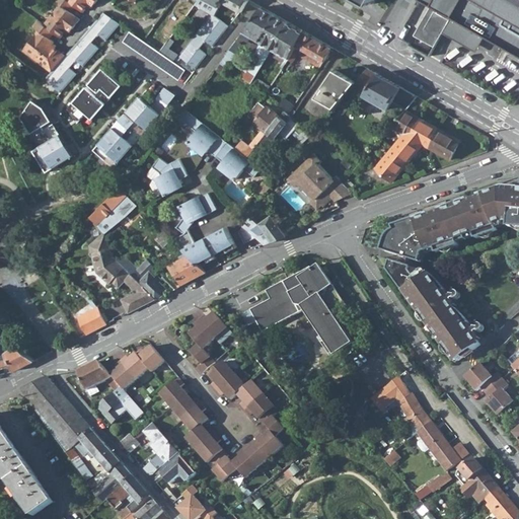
[(69,0),(54,0),(55,0),(61,5),(45,24),(55,32),(61,36),(69,26),(72,29),(80,18),(71,11),(76,5),(69,0)]
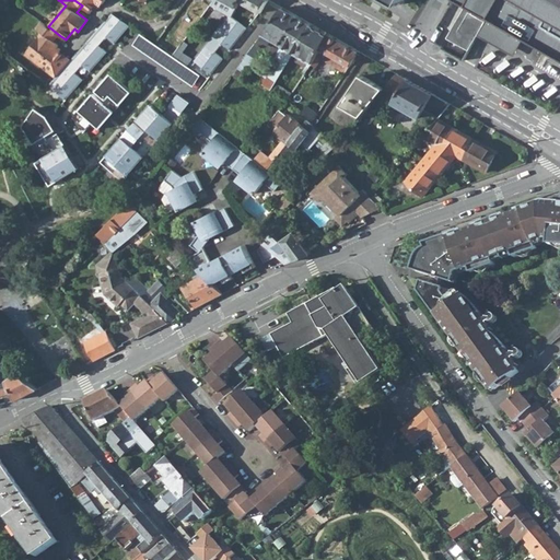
[(98,2),(94,0),(74,0),(82,6),(90,12),(98,2)]
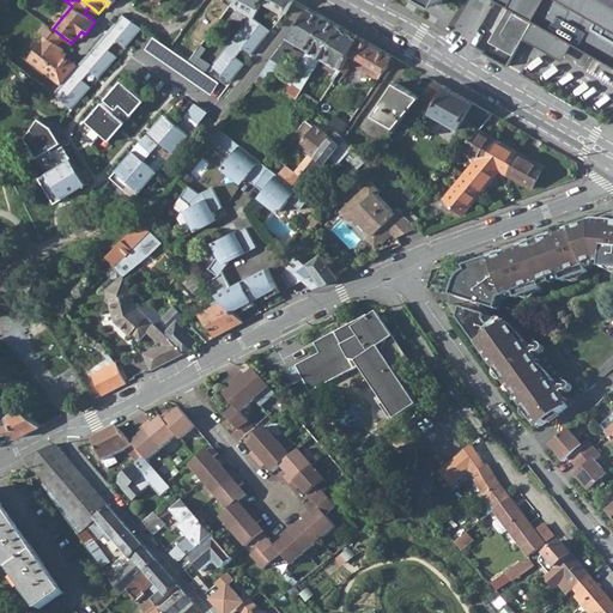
[(252,16),(254,18),(256,13),(260,7),(262,0),(243,0),(252,4),(246,12),(252,16)]
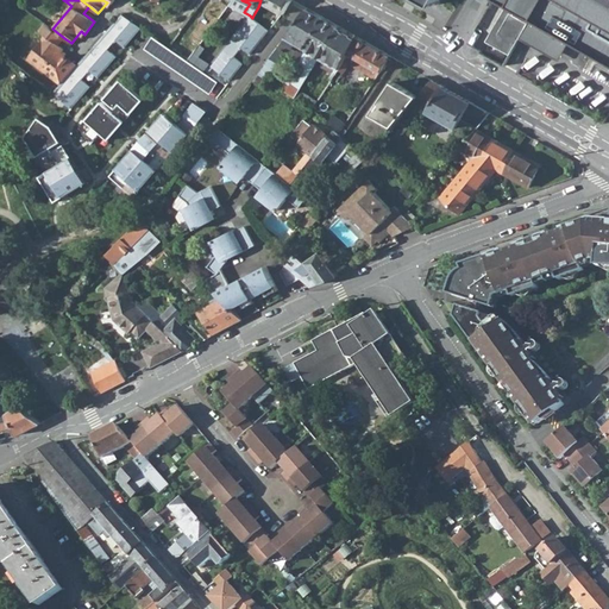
[(275,18),(277,19),(282,13),(284,14),(293,0),(261,0),(258,7),(261,12),(267,14),(270,14),(271,12),(277,16),(275,18)]
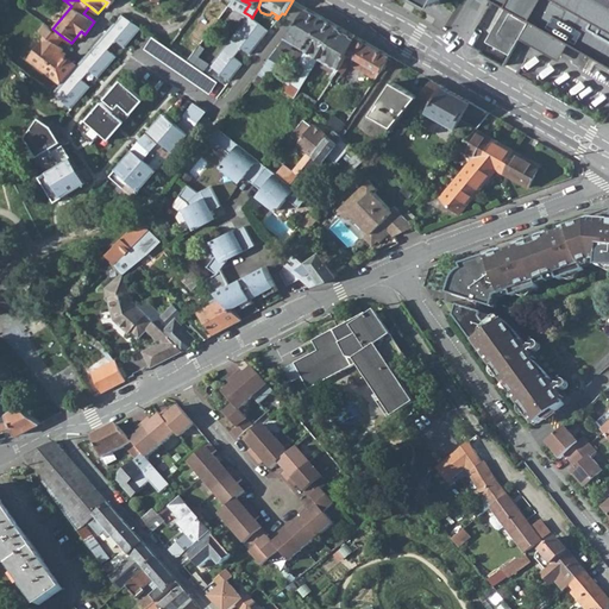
[(608,0),(495,0),(507,6),(487,41),(512,55),(531,20),(608,64),(608,0)]
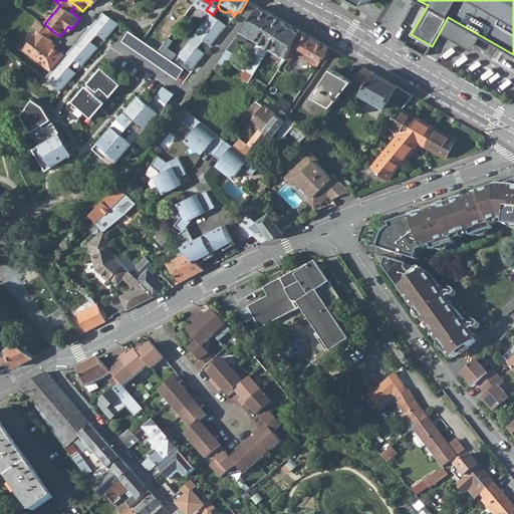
[(249,36),(258,41),(273,15),(260,7),(236,38),(243,44),(249,36)]
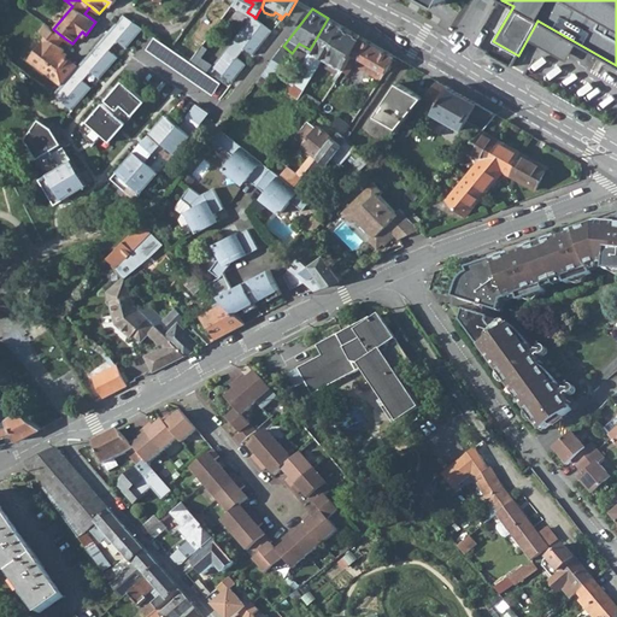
[(145,30),(125,17),(56,97),(72,112),(145,30)]
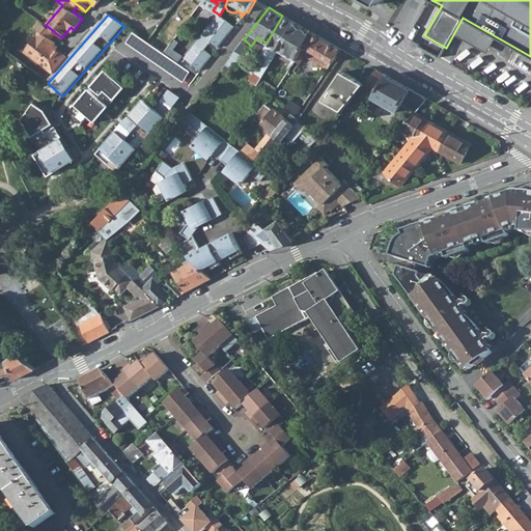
[(234,29),(218,16),(185,58),(200,71),(234,29)]
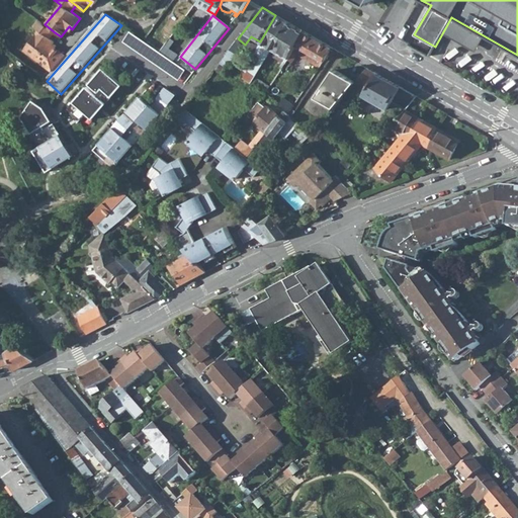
[(248,62),(242,59),(232,74),(250,85),(270,51),(266,48),(267,46),(275,51),(272,55),(282,61),(279,66),(282,67),(288,60),(305,31),(275,15),(260,41),(258,47),(255,52),(253,56),(248,62)]
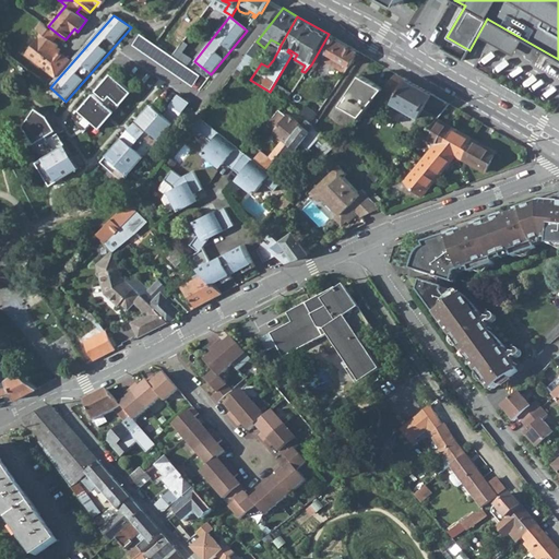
[(48,26),(42,21),(36,28),(42,33),(25,54),(56,76),(70,61),(55,49),(58,46),(52,42),(59,35),(48,26)]
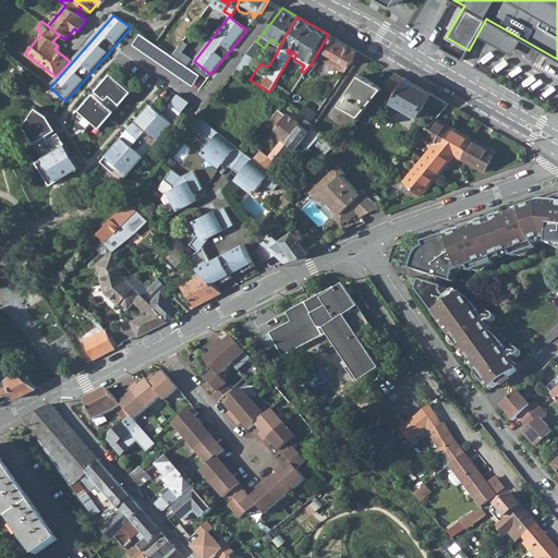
[(170,34),(165,29),(156,41),(173,55),(183,40),(184,39),(177,34),(170,43),(166,39),(170,34)]
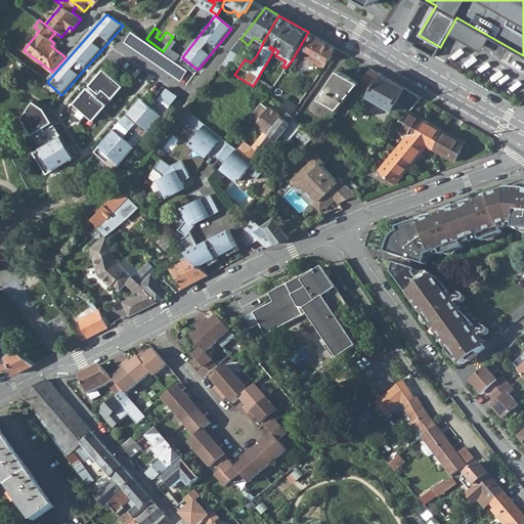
[(301,54),(308,58),(323,68),(324,66),(336,48),(308,32),(292,60),(296,62),(301,54)]
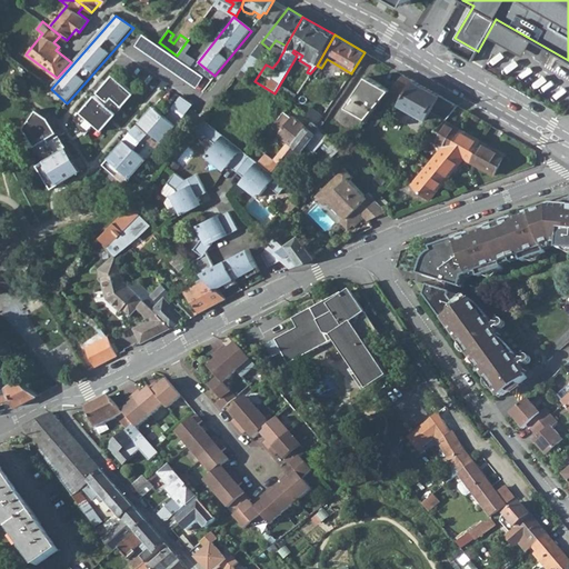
[(177,56),(192,67),(196,61),(186,53),(192,45),(187,41),(177,56)]
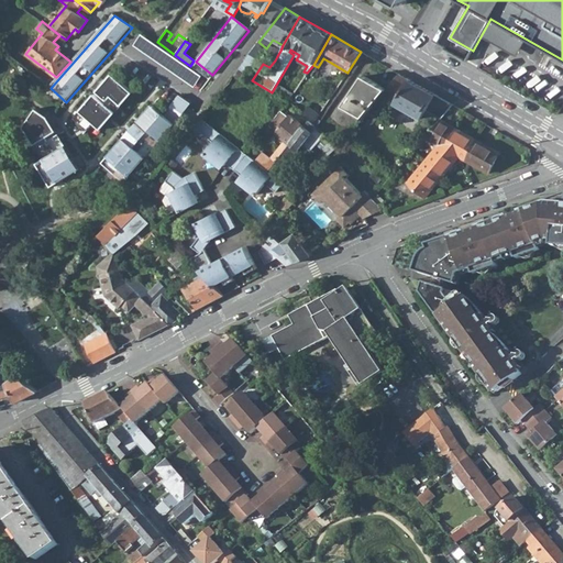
[(250,53),(258,61),(262,56),(266,50),(257,43),(250,53)]
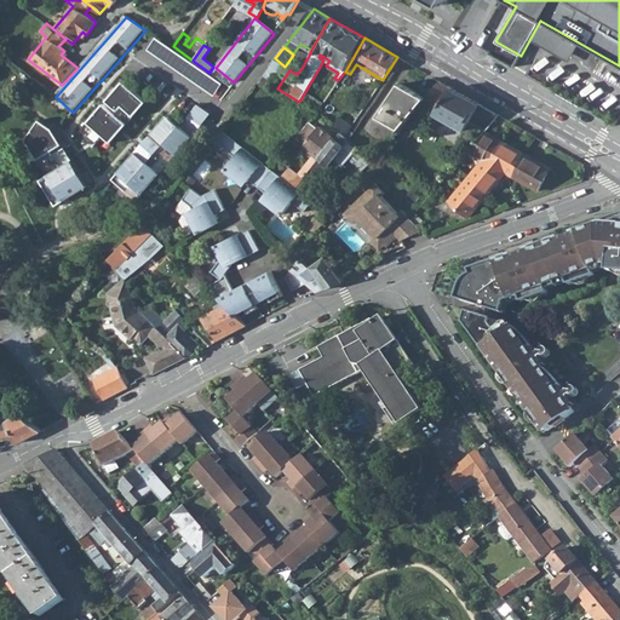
[(293,62),(303,67),(305,62),(299,58),(297,57),(293,62)]
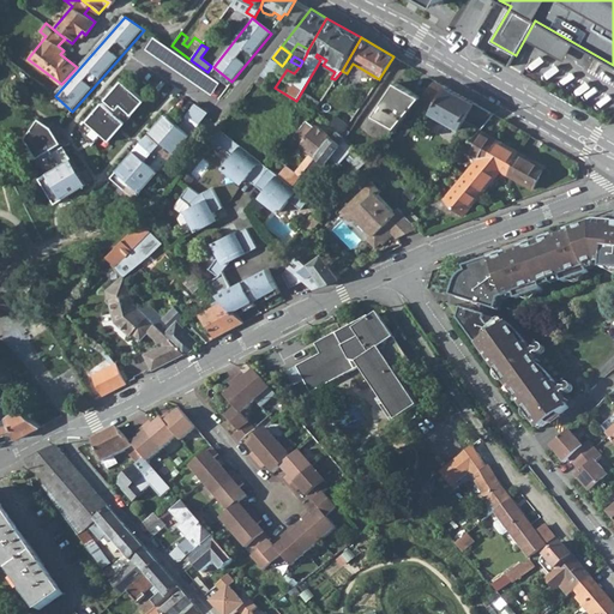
[(256,79),(265,88),(275,76),(264,70),(256,79)]
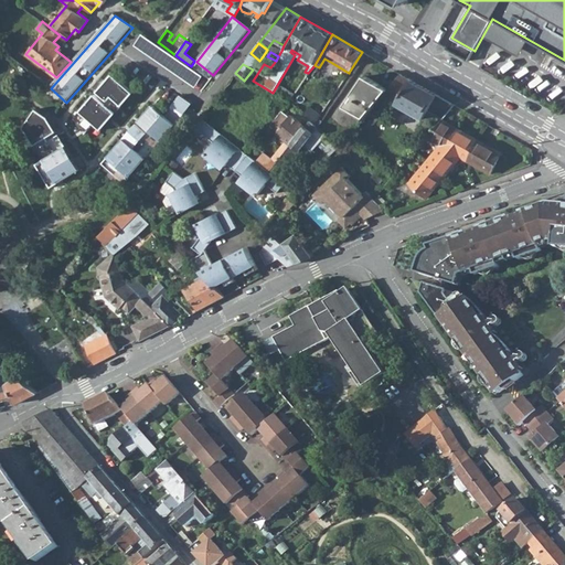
[(395,99),(398,102),(411,80),(401,74),(388,89),(387,91),(397,96),(395,99)]
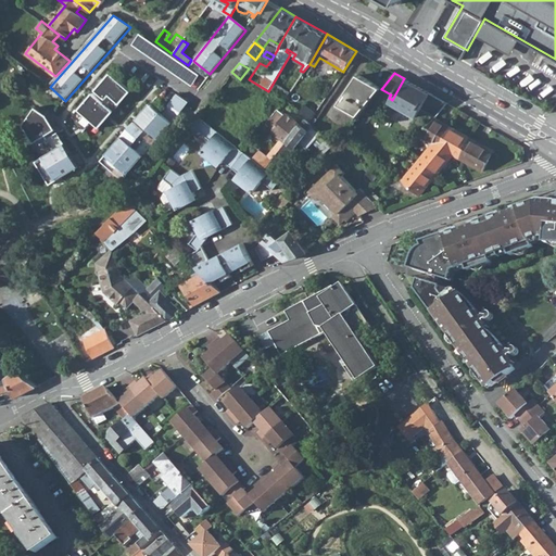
[(339,105),(358,117),(366,109),(375,98),(377,95),(381,89),(382,88),(359,74),(339,105)]
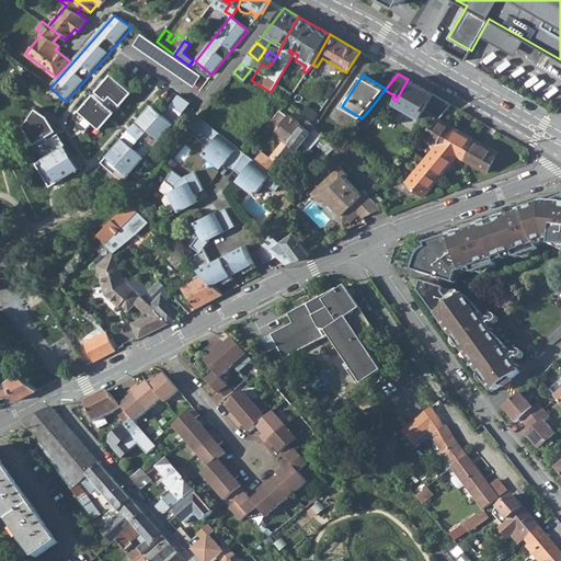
[(113,77),(96,94),(107,104),(112,100),(122,107),(133,94),(113,77)]
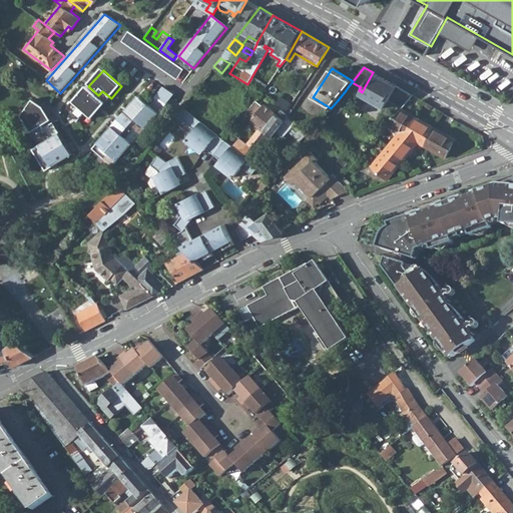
[(390,100),(402,108),(413,95),(373,72),(362,92),(361,94),(385,107),(390,100)]
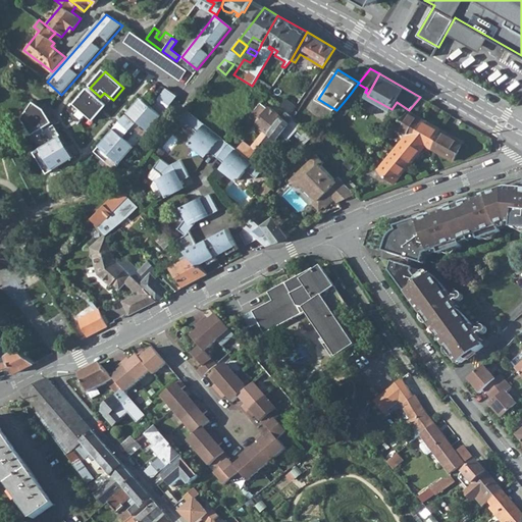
[(256,87),(267,93),(272,87),(260,79),(256,87)]
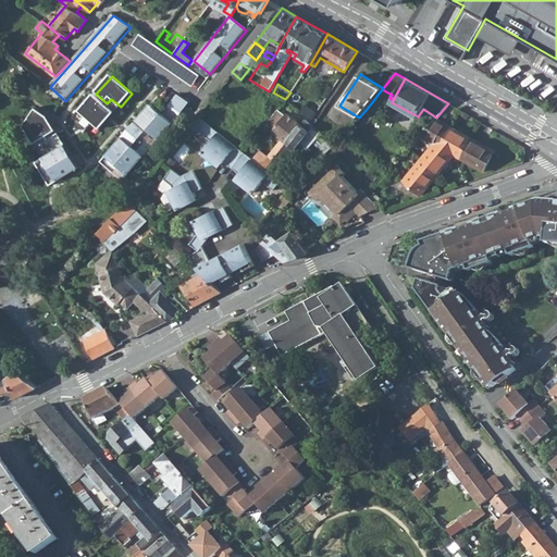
[(378,95),(375,98),(385,103),(387,103),(388,100),(378,95)]
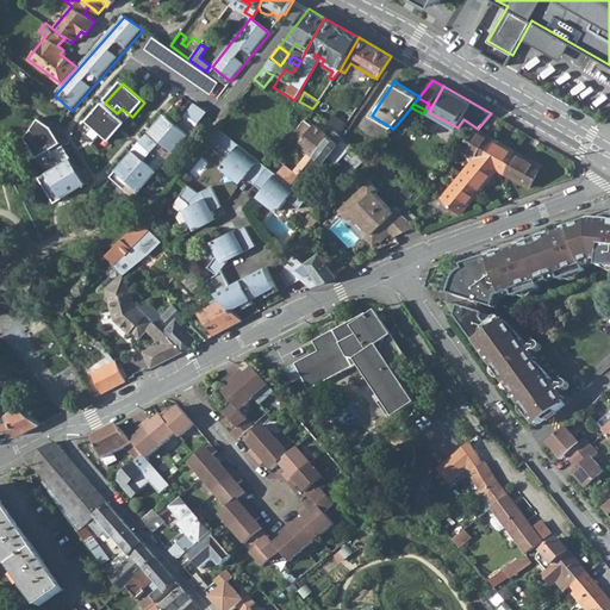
[(104,105),(83,128),(93,145),(103,136),(110,143),(126,125),(104,105)]
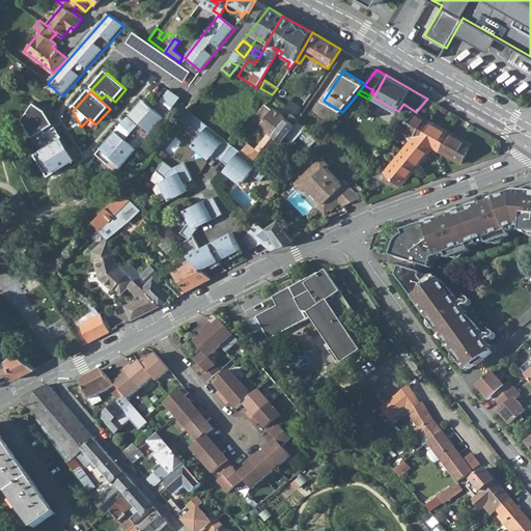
[(290,110),(297,114),(299,110),(301,107),(290,100),(285,106),(290,110)]
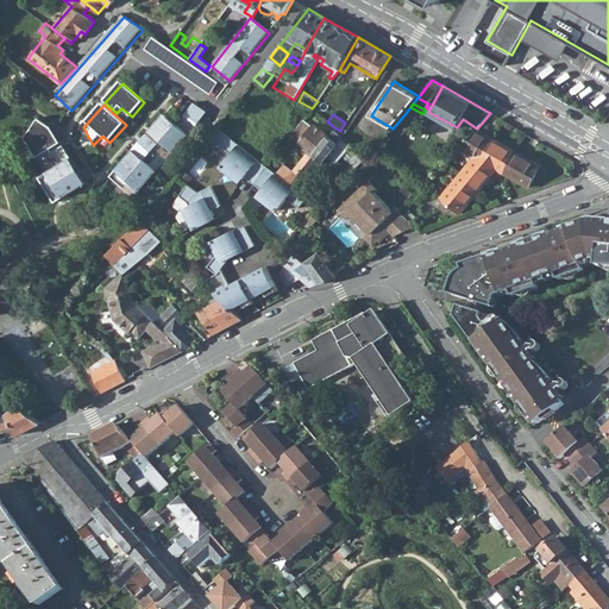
[(190,137),(167,115),(112,180),(136,201),(190,137)]
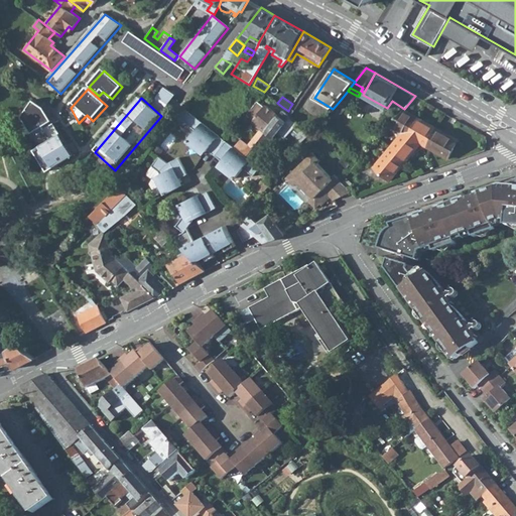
[(347,107),(340,101),(333,109),(329,114),(336,120),(347,107)]
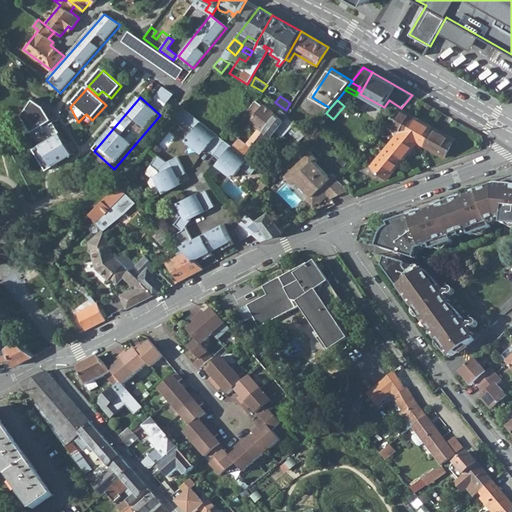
[(45,108),(32,101),(20,116),(39,146),(34,150),(46,171),(74,155),(45,108)]
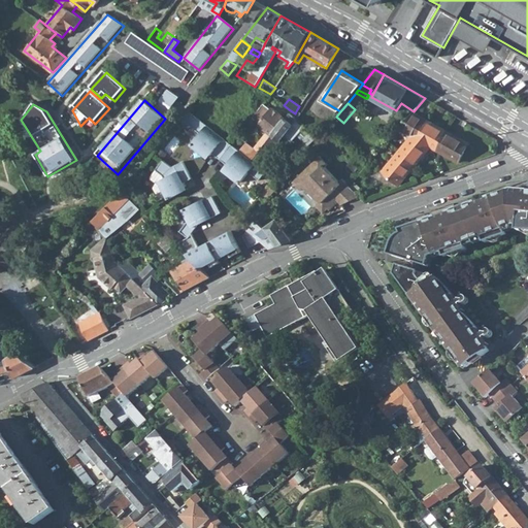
[(240,151),(252,161),(255,157),(267,141),(285,118),(270,107),(258,124),(268,131),(255,146),(258,149),(256,152),(245,143),(240,151)]
